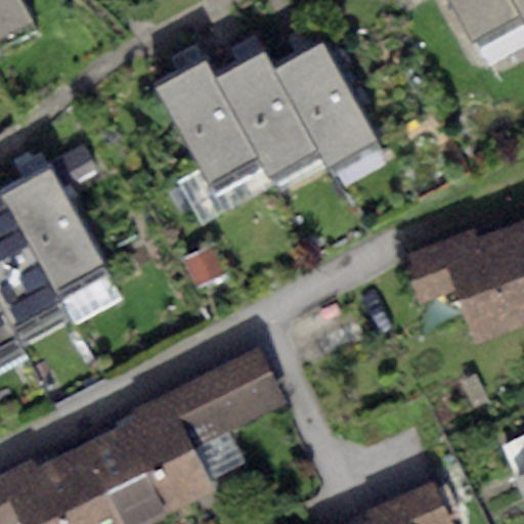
[(0,0),(0,37),(32,20),(20,0),(0,0)]
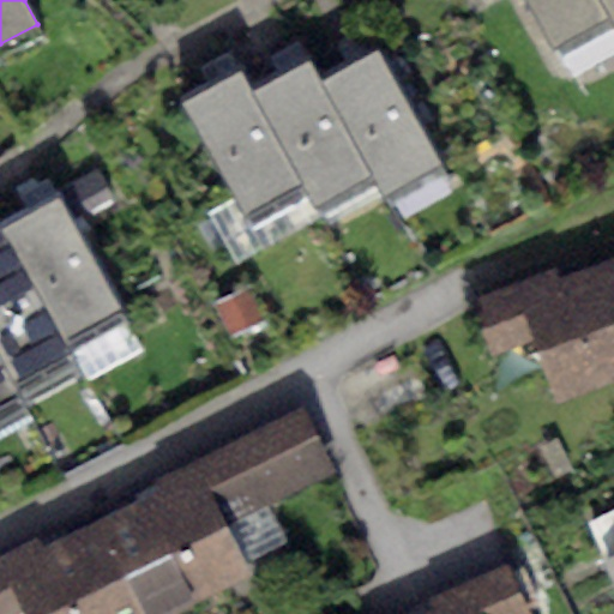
[(613,20),(601,0),(525,0),(555,53),(613,20)]
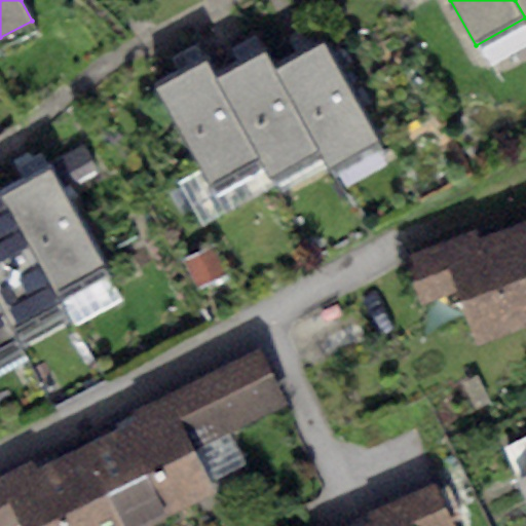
[(525,0),(515,0),(525,17),(525,19),(525,0)]
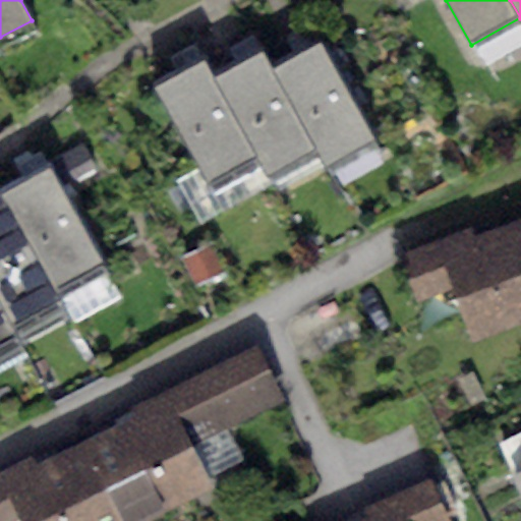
[(373,137),(320,42),(274,68),(317,146),(328,163),(373,137)]
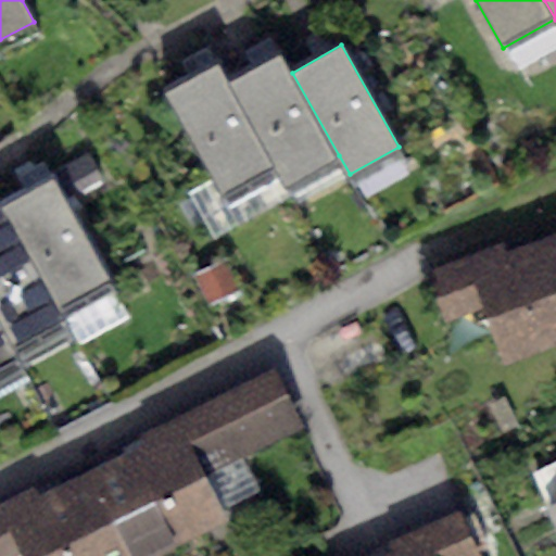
[(339,155),(292,73),(281,53),(229,83),(276,168),(286,185),(339,155)]
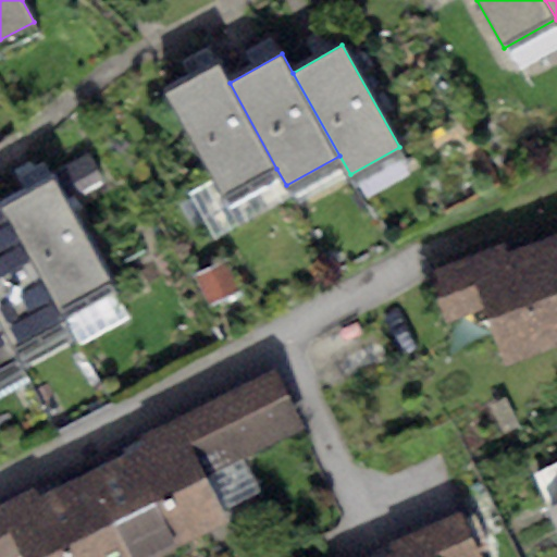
[(276,169),(230,83),(219,65),(166,95),(225,198),(276,169)]
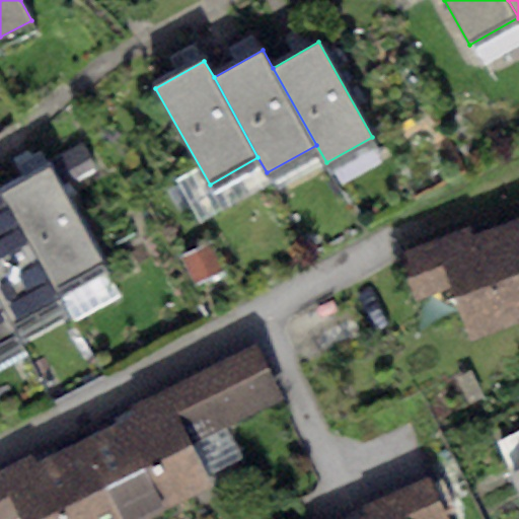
[(46,162),(50,168),(59,187),(96,167),(84,143),(46,162)]
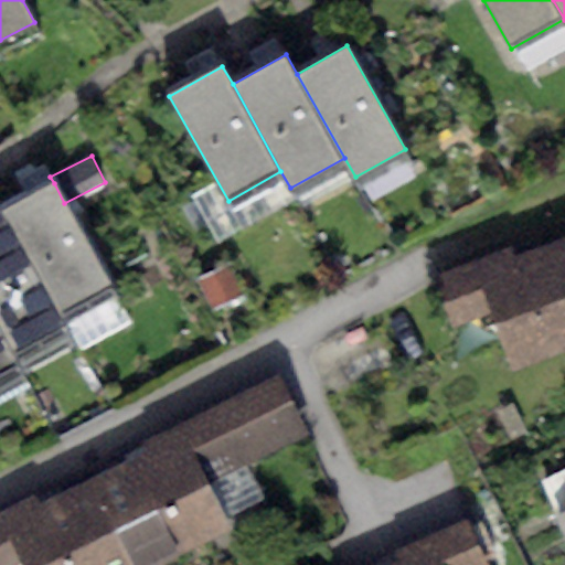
[(1,213),(7,224),(59,317),(112,287),(64,203),(54,183),(1,213)]
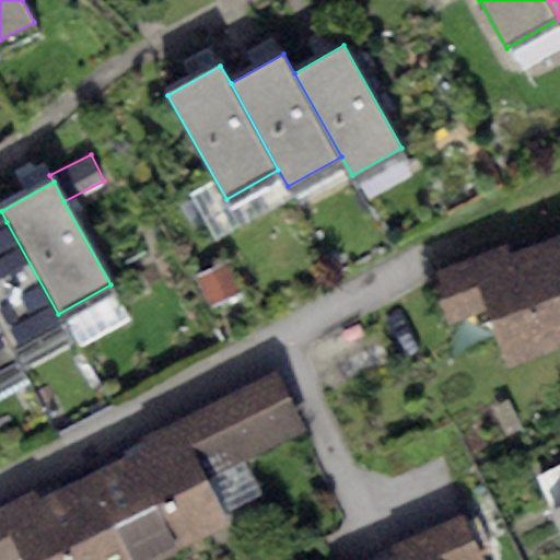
[(0,225),(0,328),(15,357),(66,328),(58,314),(7,222),(0,225)]
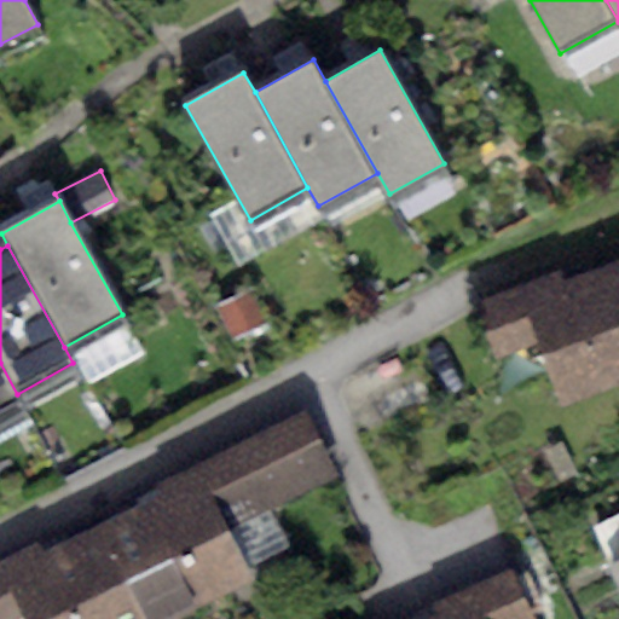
[(560,267),(474,300),(496,359),(541,342),(563,404),(618,383),(618,259),(565,279),(560,267)]
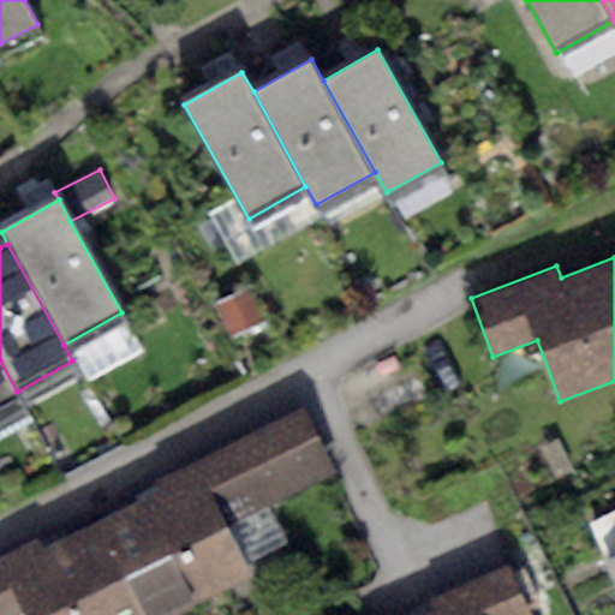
[(264,322),(249,291),(213,309),(228,340),(264,322)]
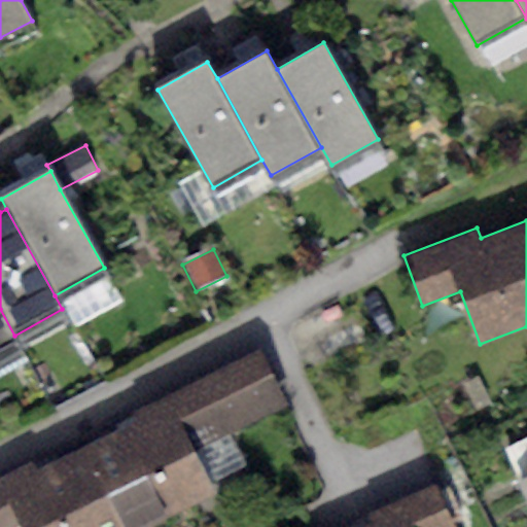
[(0,309),(0,356),(21,346),(14,336),(0,309)]
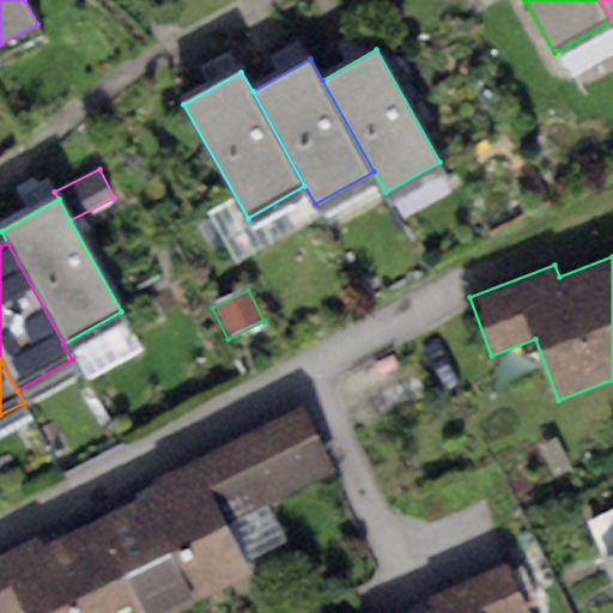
[(194,460),(199,471),(224,525),(335,473),(305,410),(194,460)]
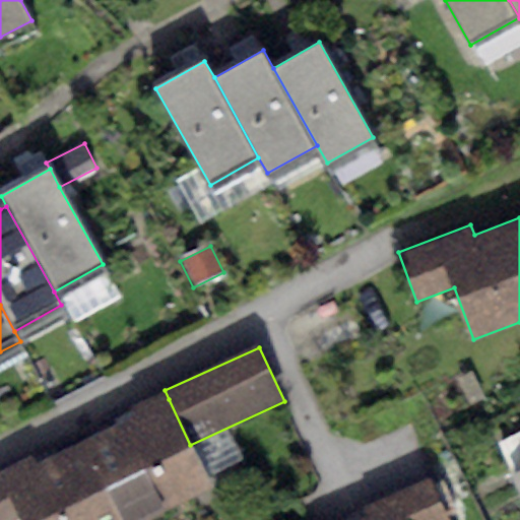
[(474,372),(456,379),(467,407),(485,400),(474,372)]
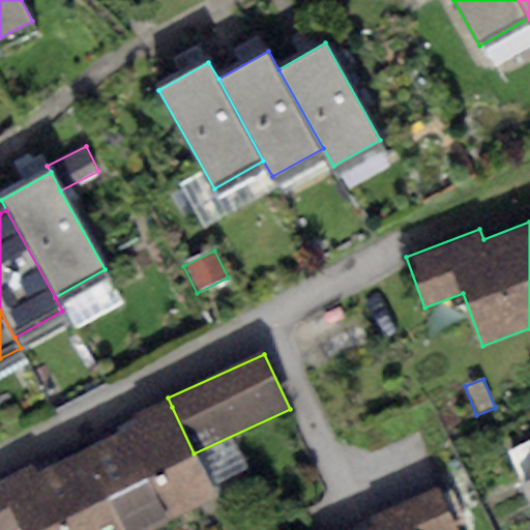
[(172,407),(96,442),(99,448),(137,529),(141,529),(213,497),(194,453),(172,407)]
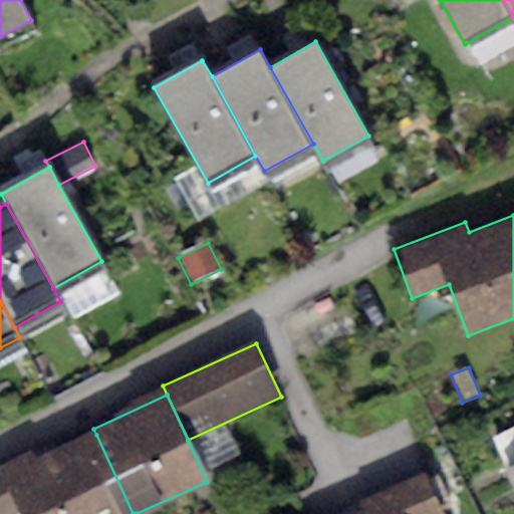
[(513,430),(490,441),(503,469),(513,464),(513,430)]
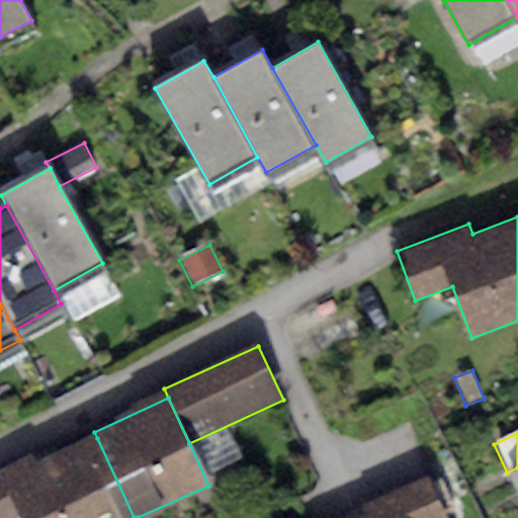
[(134,517),(97,438),(6,481),(23,517),(134,517)]
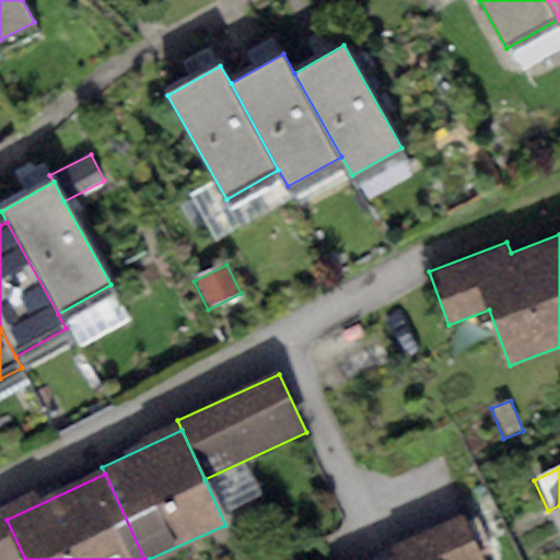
[(559,505),(548,511),(559,536),(559,505)]
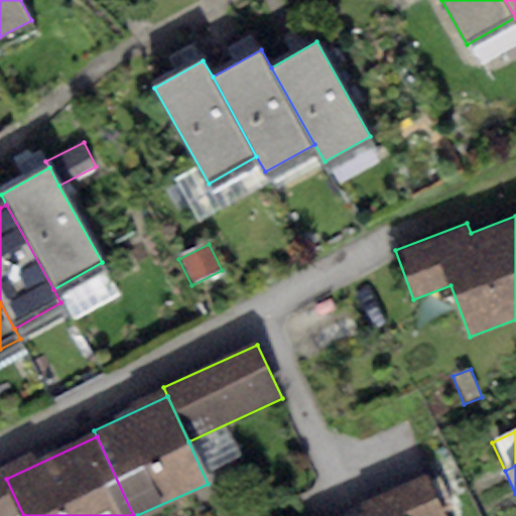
[(0,515),(23,515),(6,479),(2,468),(0,468),(0,515)]
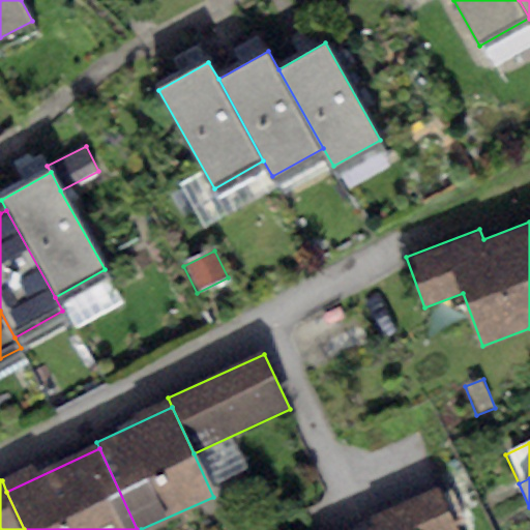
[(403,502),(406,510),(415,529),(458,529),(439,486),(403,502)]
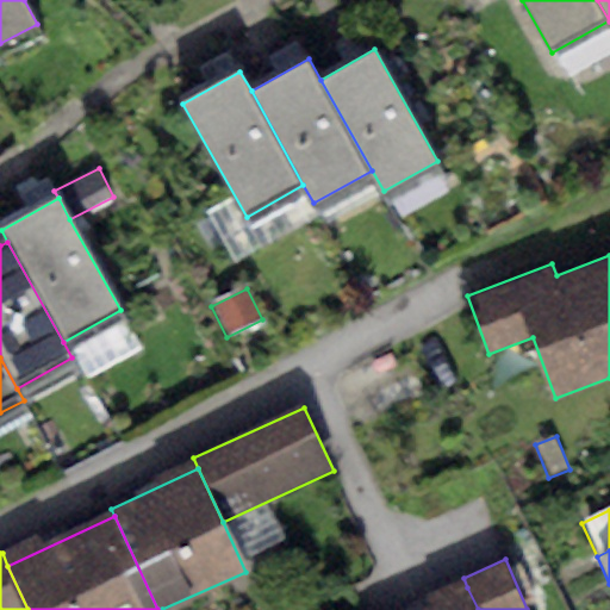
[(478,609),(467,587),(417,609),(478,609)]
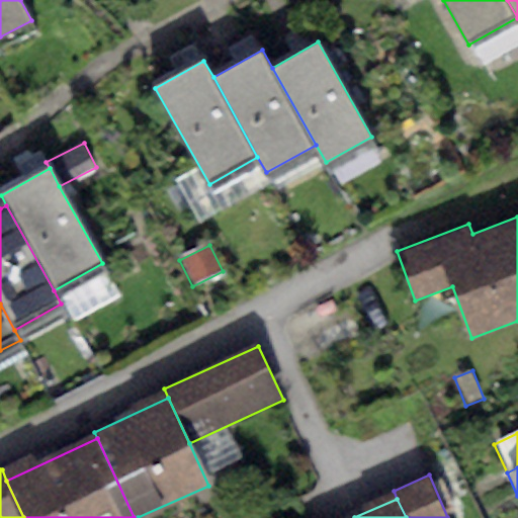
All buildings are outlined.
